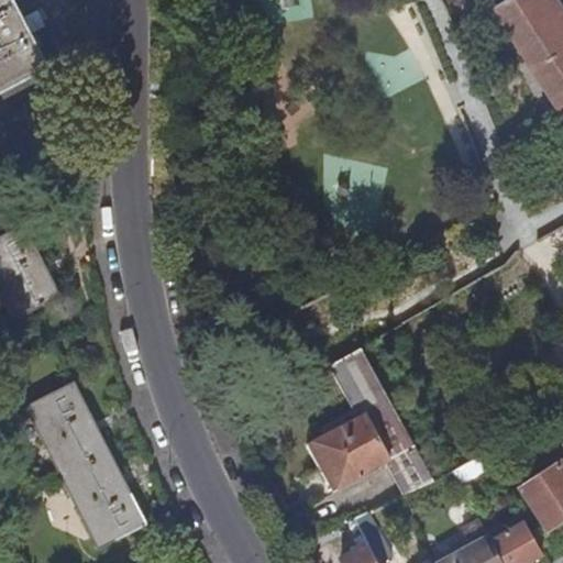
[(15,0),(0,0),(0,92),(51,67),(33,34),(39,31),(34,23),(31,15),(24,18),(15,0)]
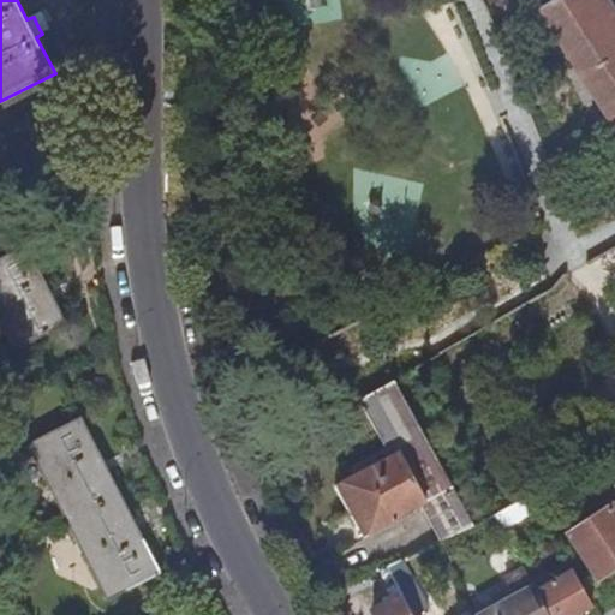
[(614,21),(602,0),(549,0),(530,15),(614,145),(614,21)]
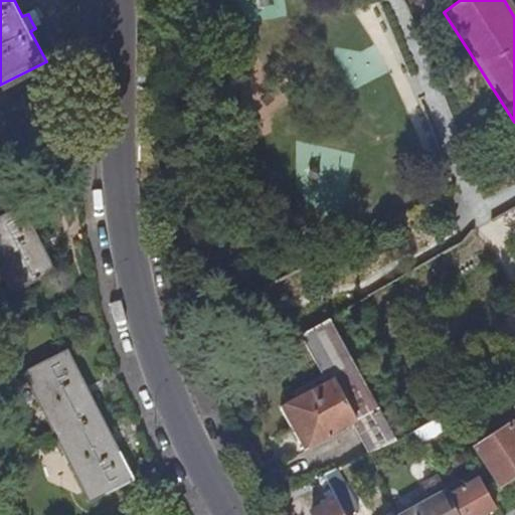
[(0,218),(0,269),(13,296),(59,272),(46,246),(25,206),(0,218)]
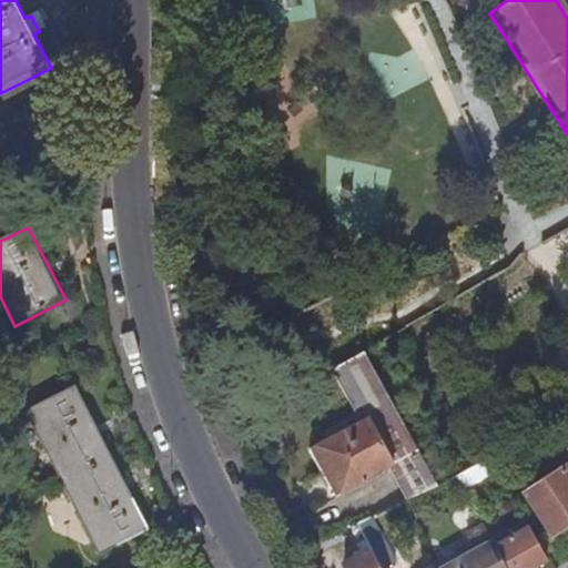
[(407,501),(438,487),(433,476),(368,357),(365,352),(334,368),(336,374),(358,414),(338,425),(343,433),(310,450),(334,495),(388,466),(402,492),(407,501)]
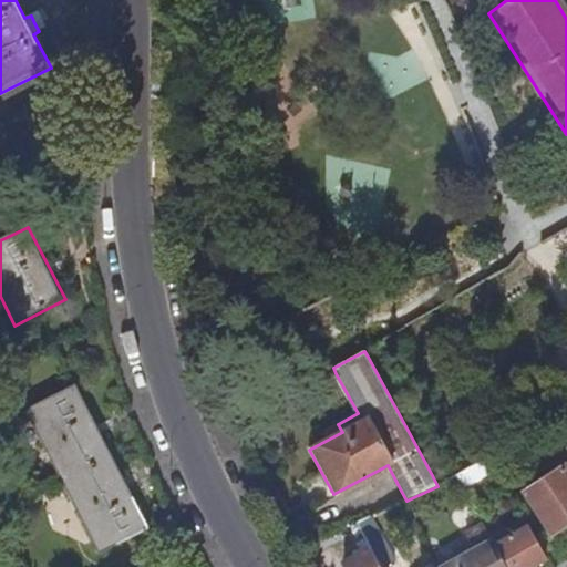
[(29,411),(100,554),(150,529),(125,483),(100,431),(78,387),(29,411)]
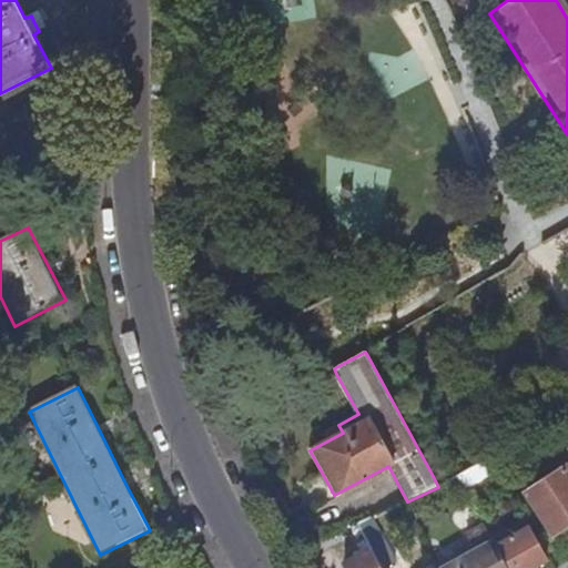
[(497,470),(489,458),(457,476),(462,486),(464,489),(497,470)]
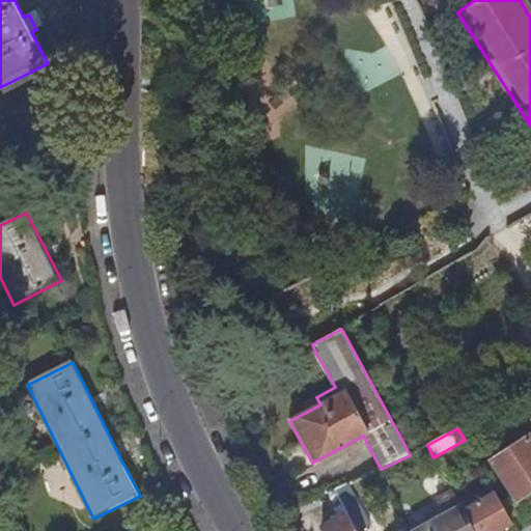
[(530,491),(530,442),(529,439),(492,463),(518,500),(530,491)]
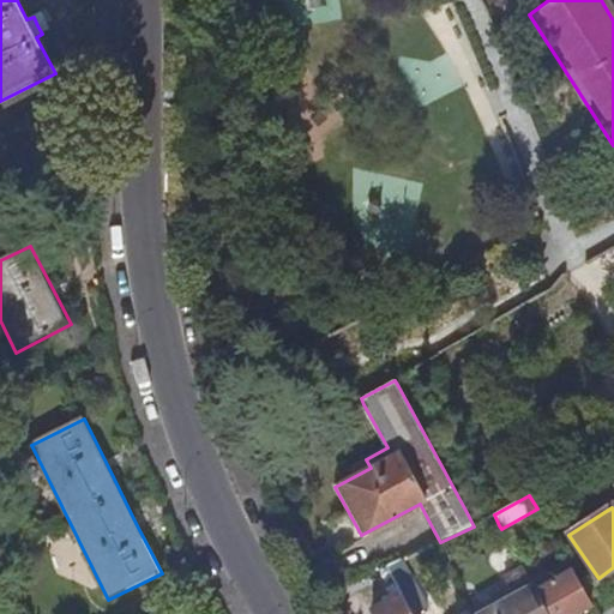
[(411,613),(421,613),(392,563),(385,566),(397,587),(401,594),(411,613)]
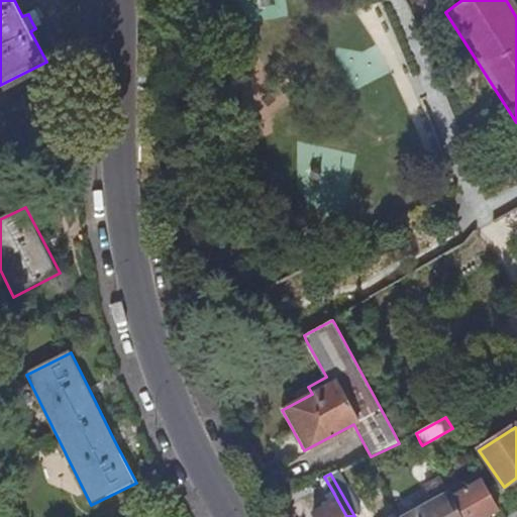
[(461,516),(451,497),(441,479),(425,488),(432,501),(402,516),(461,516)]
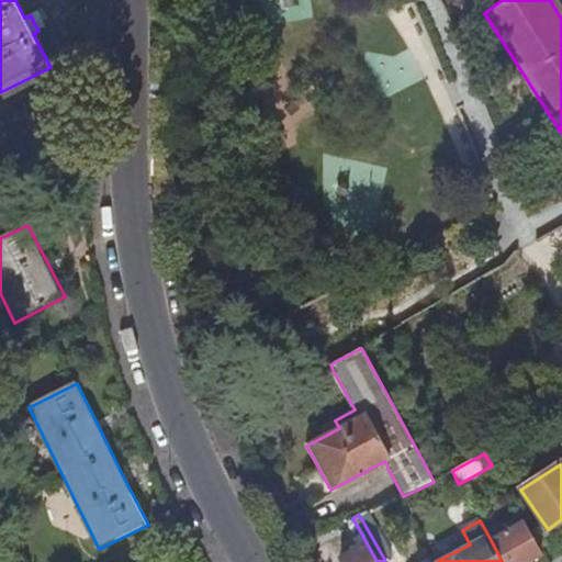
[(525,523),(491,540),(502,561),(527,561),(542,554),(525,523)]
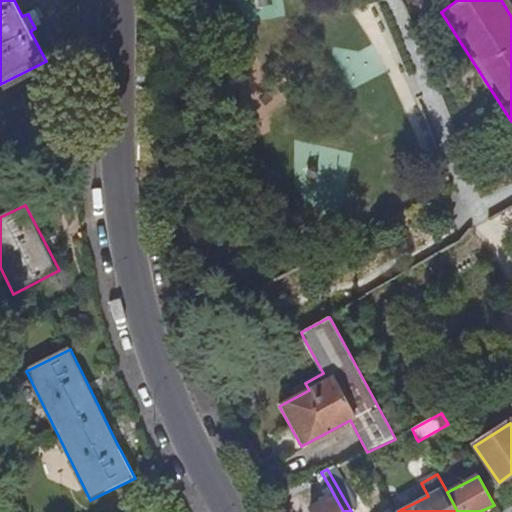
[(343,511),(334,495),(310,508),(312,511),(343,511)]
